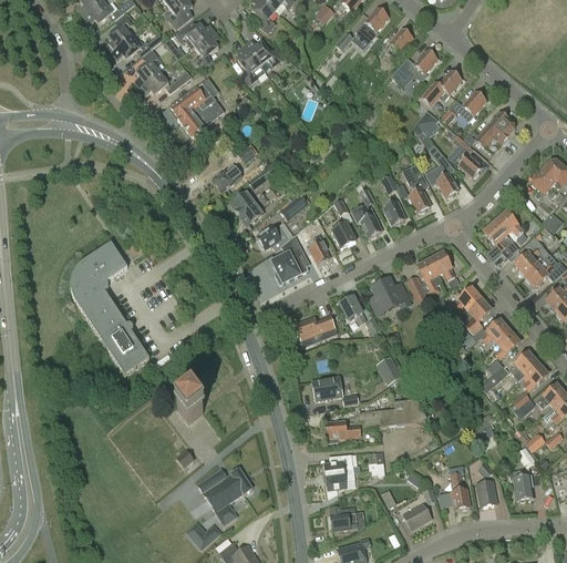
[(79,11),(83,17),(103,0),(80,0),(84,6),(79,11)]
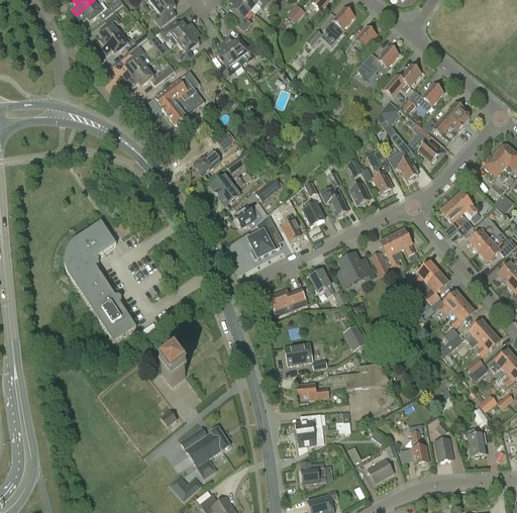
[(94,0),(76,15),(81,22),(87,18),(90,21),(99,13),(103,18),(123,3),(121,0),(116,0),(107,7),(102,1),(103,0),(94,0)]
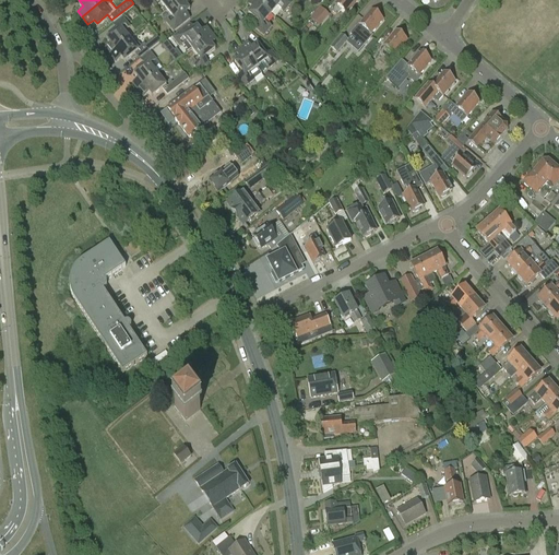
[(174,0),(166,7),(173,13),(166,19),(174,27),(182,20),(179,15),(190,7),(186,1),(187,0),(174,0)]
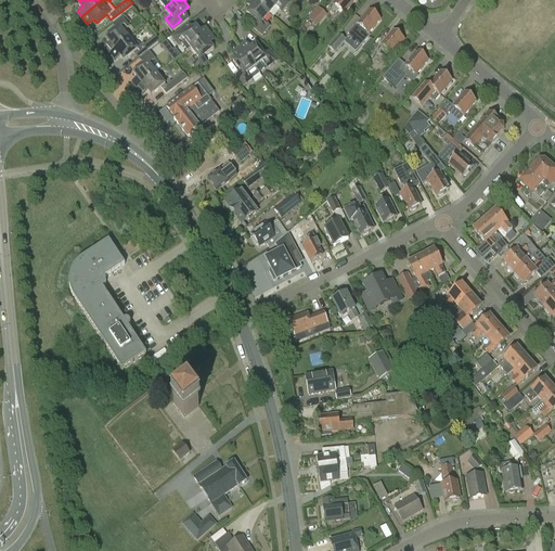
[(262,17),(269,10),(257,0),(248,0),(247,1),(250,4),(246,10),(257,18),(253,24),(261,31),(269,23),(262,17)]
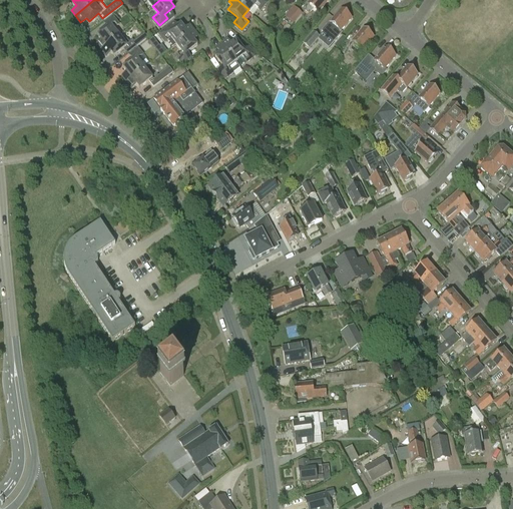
[(237,0),(248,9),(254,3),(261,7),(267,0),(237,0)]
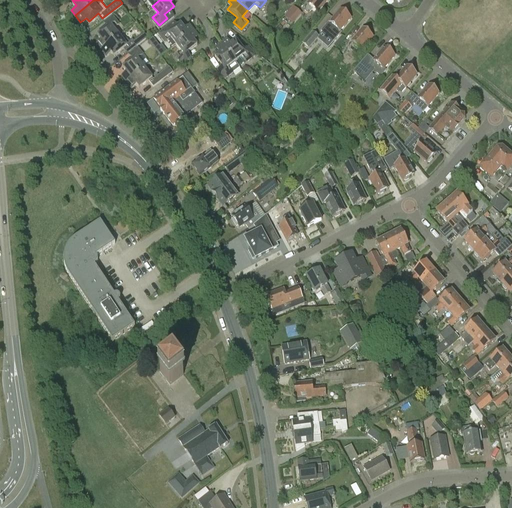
[(307,1),(308,2),(304,7),(308,11),(313,6),(317,10),(323,3),(326,0),(308,0),(307,1)]
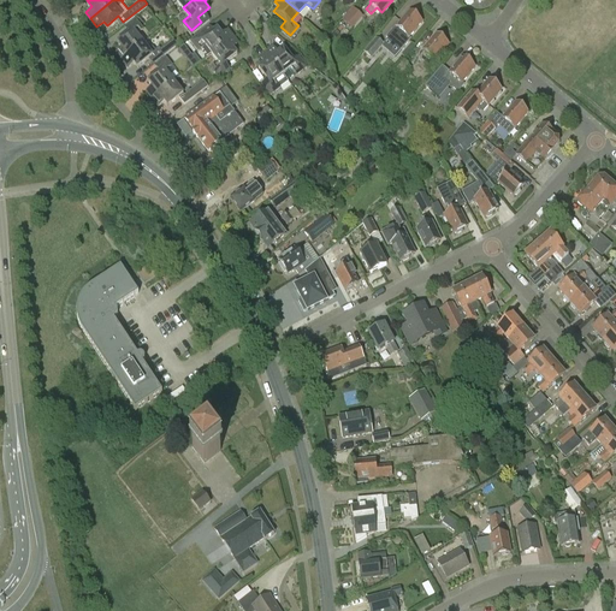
[(341,17),(351,25),(362,13),(353,4),(341,17)]
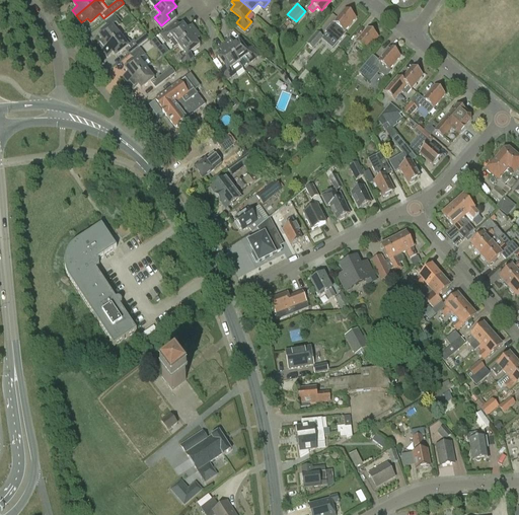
[(338,40),(346,30),(344,28),(355,16),(345,7),(334,20),(332,19),(324,28),(338,40)]
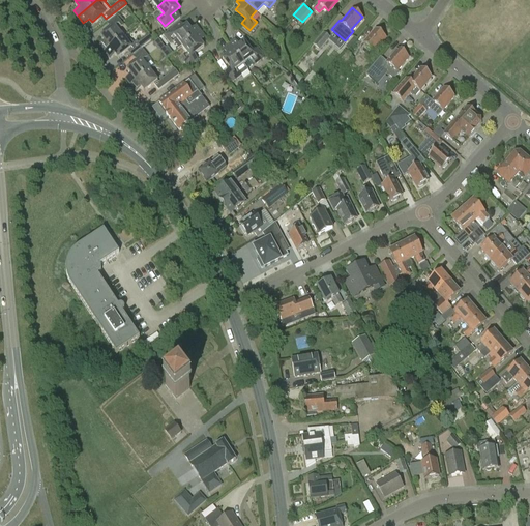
[(101,46),(104,49),(122,33),(117,27),(123,22),(116,12),(107,21),(111,26),(100,33),(105,38),(101,41),(104,45),(101,46)]
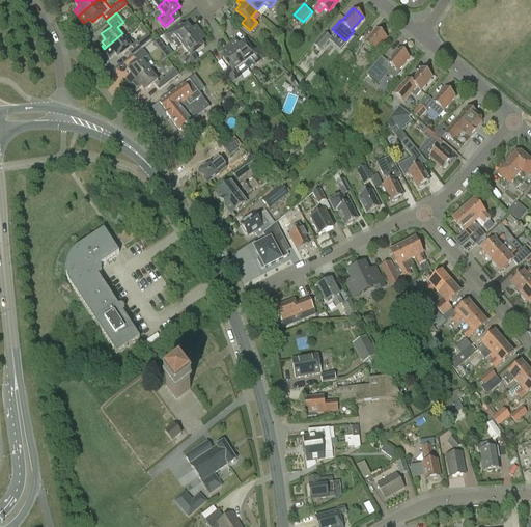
[(176,36),(183,44),(201,28),(199,25),(197,27),(195,24),(191,27),(187,22),(176,30),(173,25),(164,32),(171,40),(176,36)]
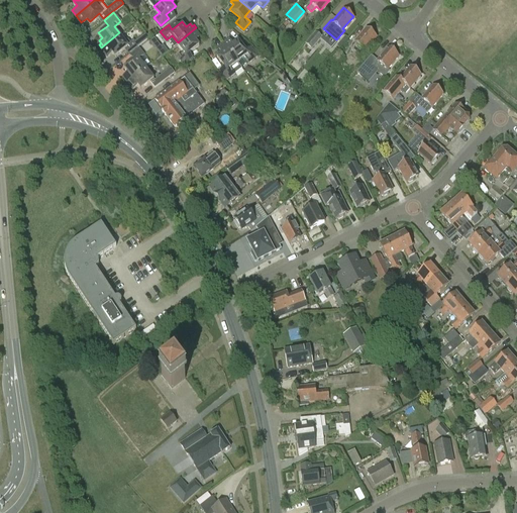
[(355,49),(360,54),(376,34),(366,26),(354,38),(355,39),(351,45),(355,49)]
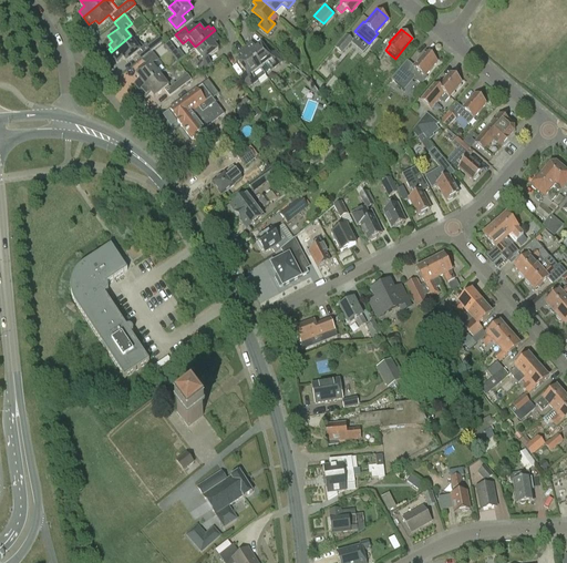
[(217,33),(215,30),(195,47),(200,54),(194,59),(202,68),(210,60),(207,55),(218,47),(214,41),(217,38),(215,34),(217,33)]
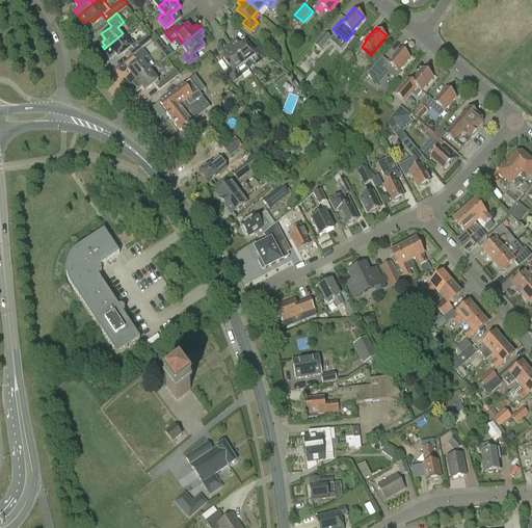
[(314,42),(320,48),(331,35),(324,29),(314,42)]
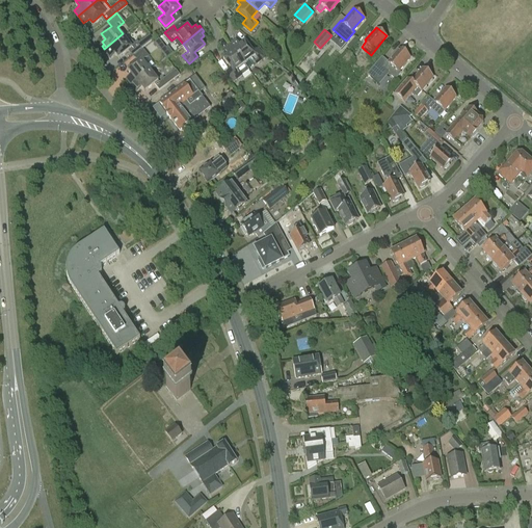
[(132,37),(124,34),(123,33),(104,49),(110,55),(115,51),(118,55),(129,47),(133,52),(153,35),(149,30),(137,40),(136,38),(134,41),(132,37)]
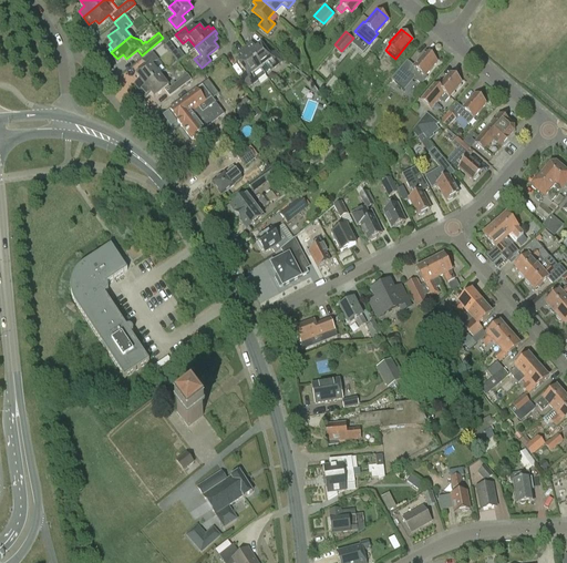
[(176,48),(169,39),(165,42),(172,52),(176,48)]
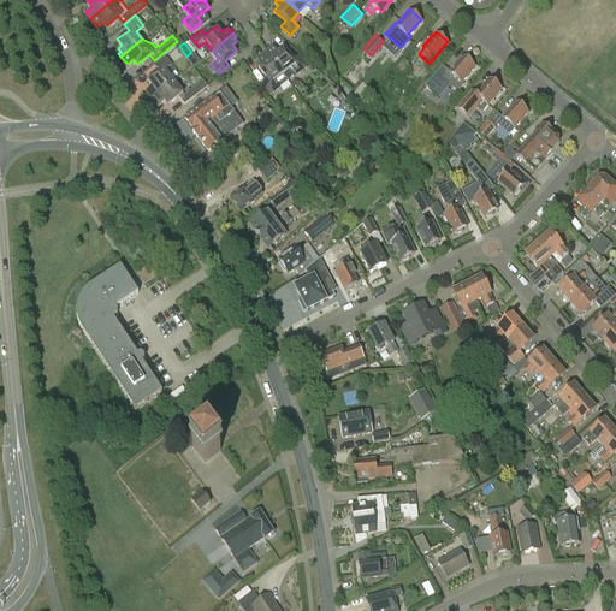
[(270,46),(266,48),(288,76),(296,70),(297,71),(307,64),(298,53),(294,57),(284,45),(278,49),(274,45),(272,47),(270,46)]
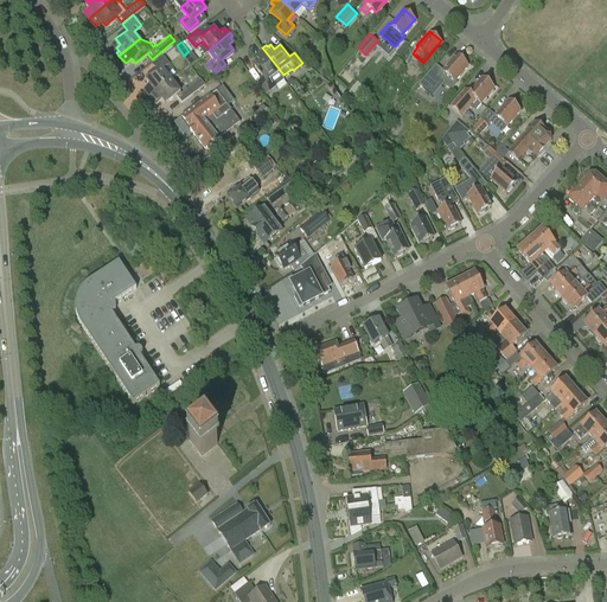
[(275,81),(283,75),(262,47),(259,50),(261,52),(257,55),(260,58),(254,63),(263,76),(259,79),(266,90),(276,82),(275,81)]
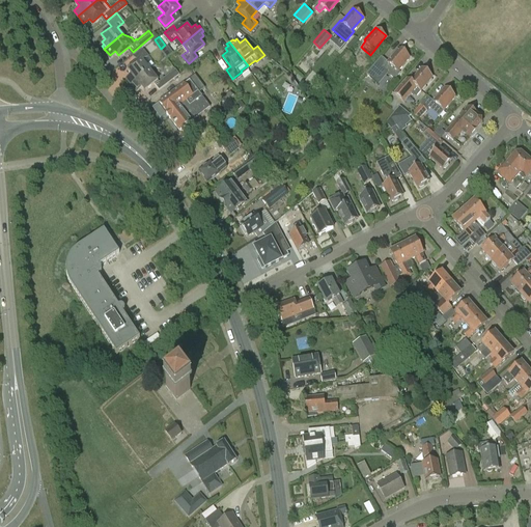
[(382,77),(388,70),(395,76),(400,71),(398,68),(410,55),(398,46),(387,59),(381,54),(366,72),(374,78),(378,74),(382,77)]
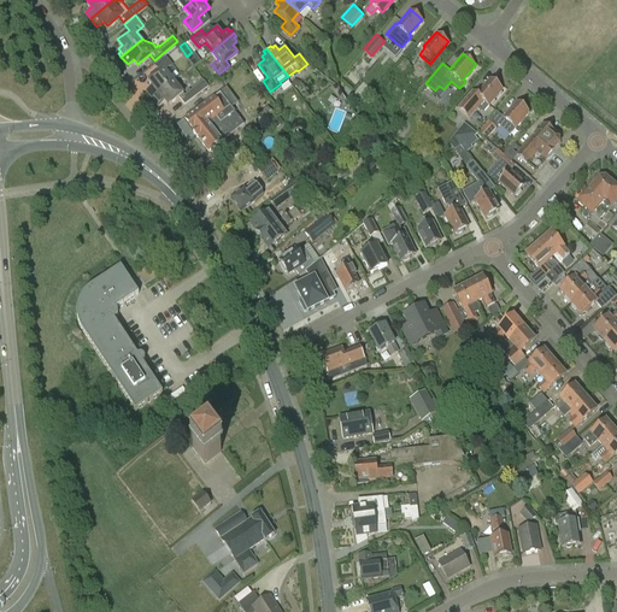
[(148,93),(151,95),(174,78),(164,68),(171,62),(165,54),(154,63),(159,69),(147,78),(152,83),(148,87),(151,90),(148,93)]
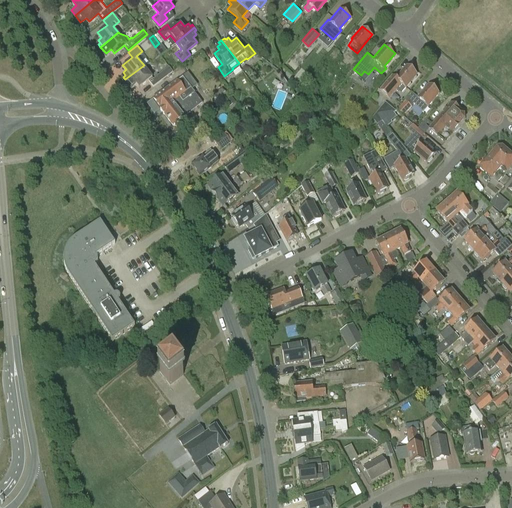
[(335,48),(327,57),(333,62),(341,53),(335,48)]
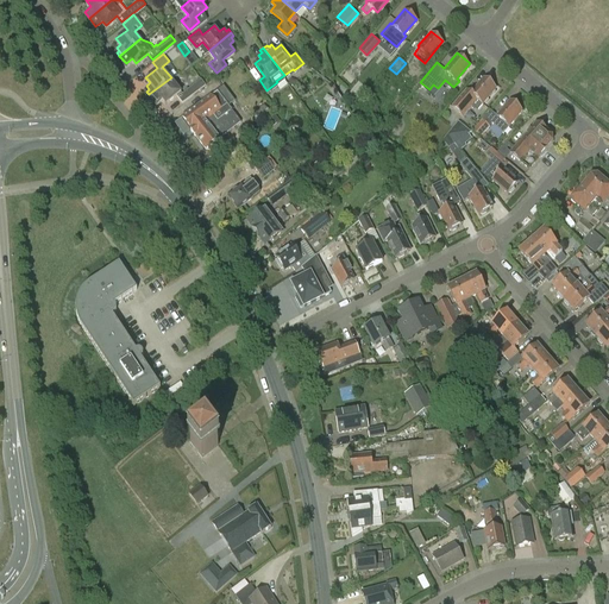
[(451,106),(460,115),(471,102),(477,107),(495,86),(483,75),(470,90),(471,92),(465,98),(462,94),(451,106)]
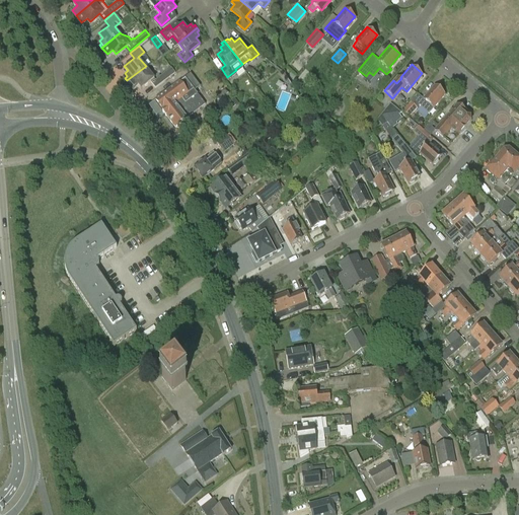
[(175,70),(171,65),(151,80),(155,85),(175,70)]
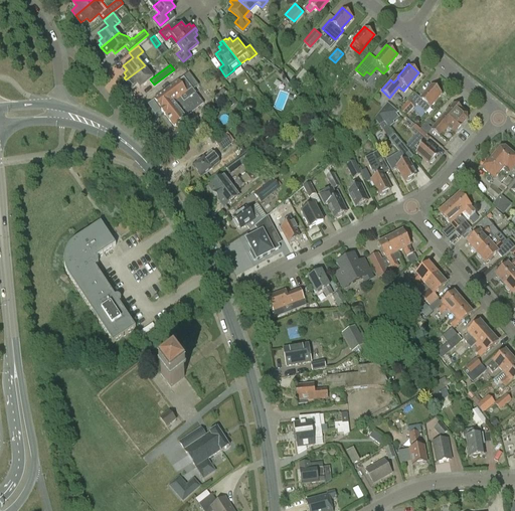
[(153,75),(145,65),(126,79),(132,87),(137,82),(140,86),(153,75)]
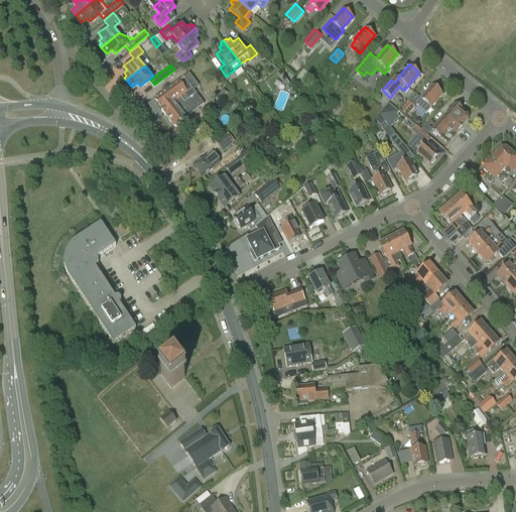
[(187,76),(186,77),(183,75),(153,98),(173,124),(205,101),(191,85),(194,83),(187,76)]
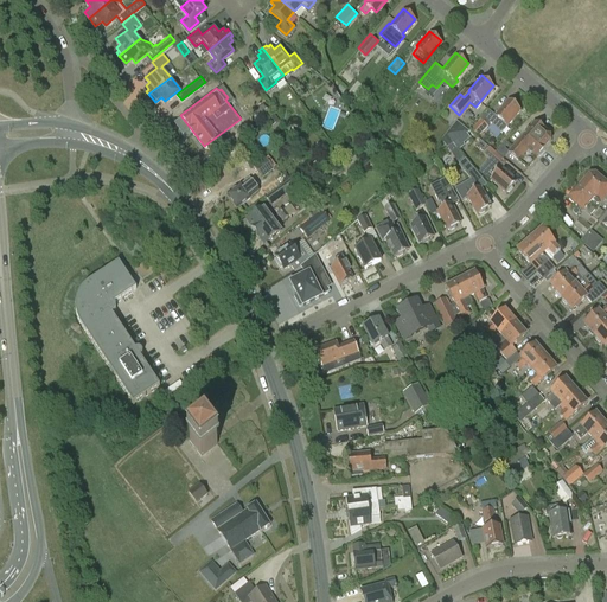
[(508,97),(506,100),(494,111),(493,110),(487,117),(500,130),(506,123),(521,108),(508,97)]
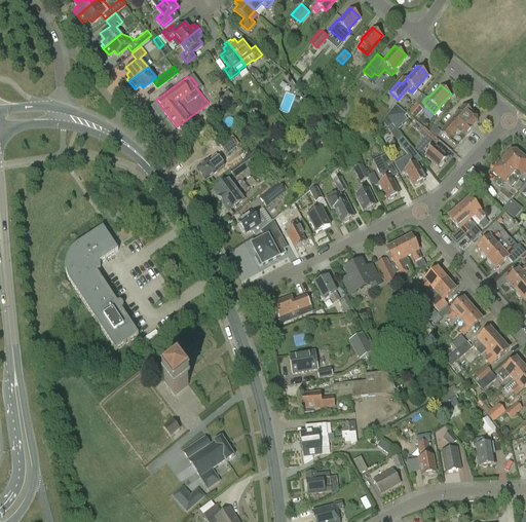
[(234,96),(228,88),(219,96),(225,103),(234,96)]
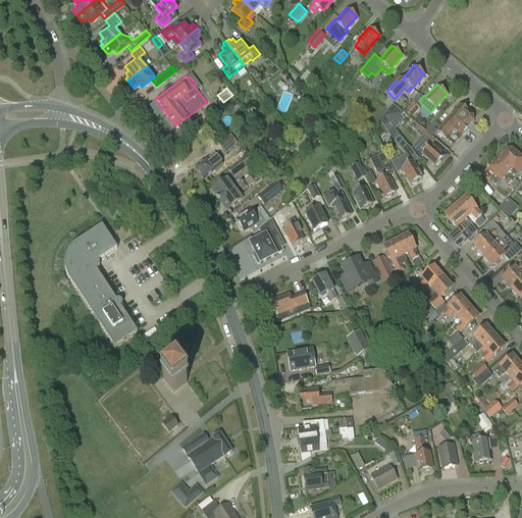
[(229,101),(233,106),(241,101),(237,96),(229,101)]
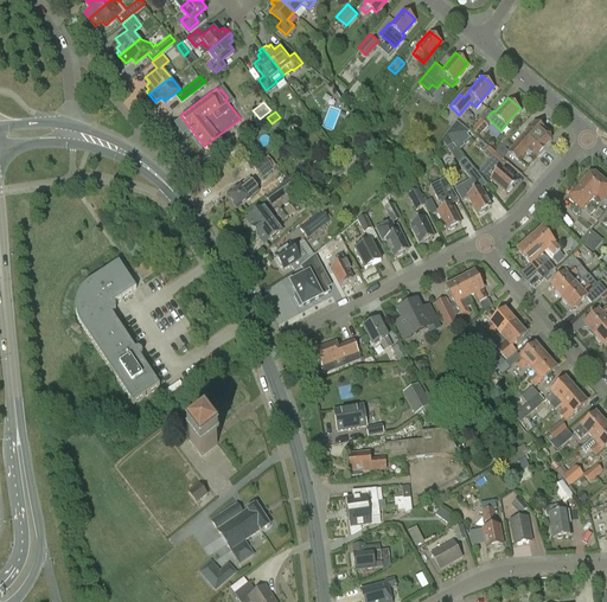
[(487,122),(480,116),(471,127),(478,134),(487,122)]
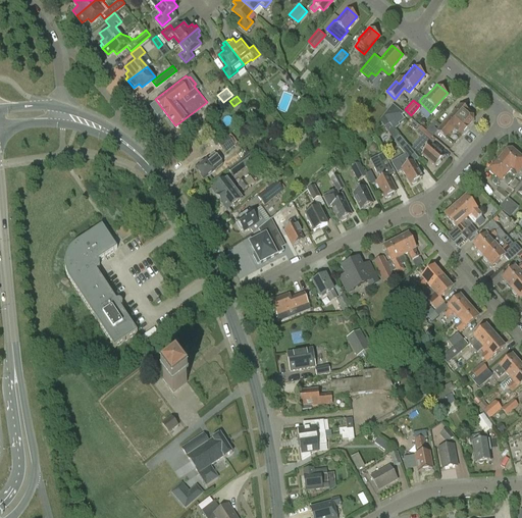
[(467,109),(459,103),(445,119),(451,124),(448,127),(450,130),(467,109)]
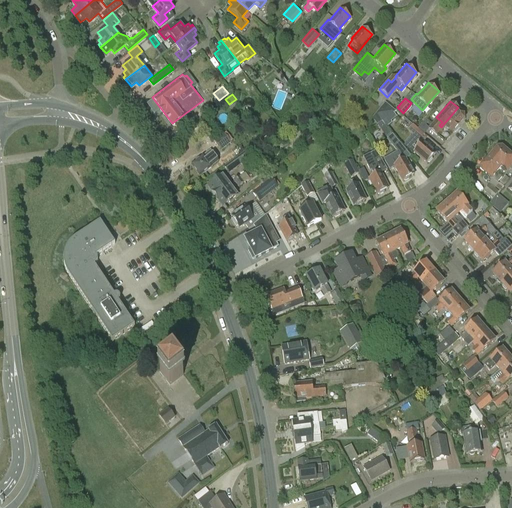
[(464,117),(464,112),(458,107),(441,127),(439,125),(442,122),(436,117),(429,125),(445,139),(464,117)]
